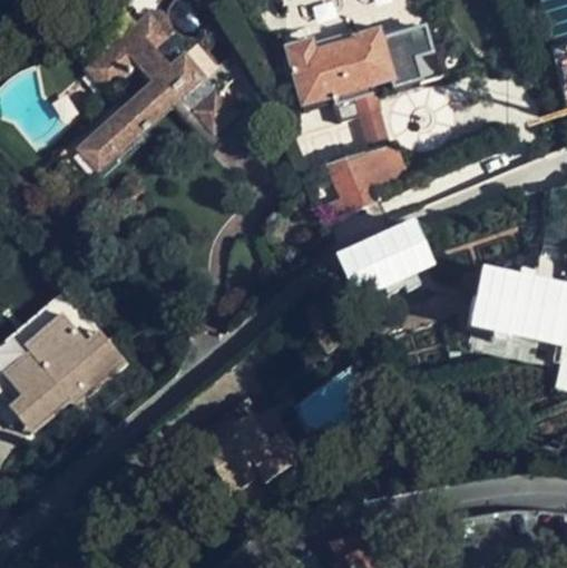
[(84,188),(170,108),(179,99),(187,108),(212,87),(216,91),(240,70),(226,54),(217,62),(192,36),(198,32),(208,22),(209,16),(208,9),(206,3),(203,0),(169,0),(166,5),(164,11),(163,18),(165,25),(169,30),(166,33),(144,7),(130,19),(80,64),(103,88),(132,66),(139,76),(146,82),(60,160),(84,188)]
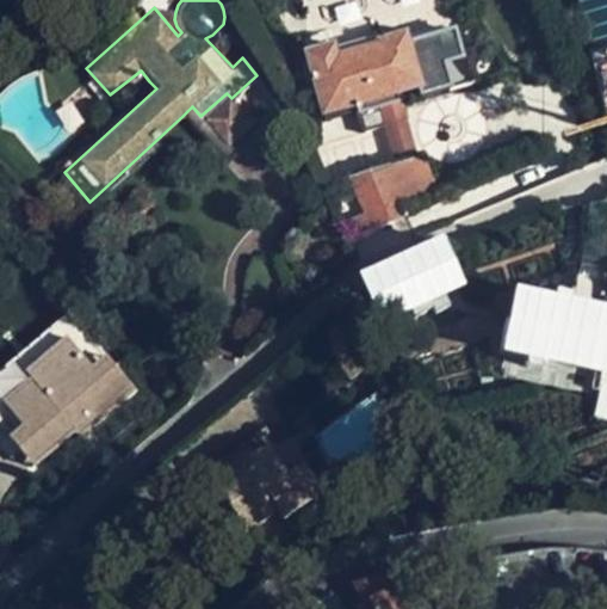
[(598,34),(606,30),(606,13),(593,18),(598,34)]
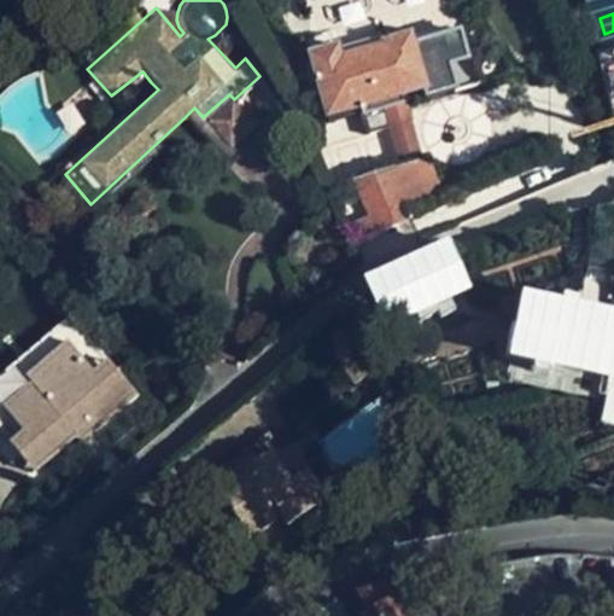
[(370,129),(392,125),(413,120),(405,92),(426,87),(430,96),(457,86),(458,89),(484,82),(477,56),(471,57),(465,30),(417,42),(415,33),(385,40),(386,44),(345,53),(341,41),(313,50),(329,111),(364,103),(370,129)]
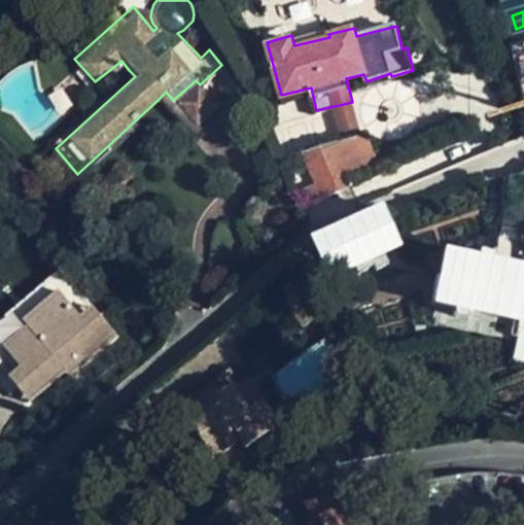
[(48,140),(56,148),(135,76),(129,70),(48,140)]
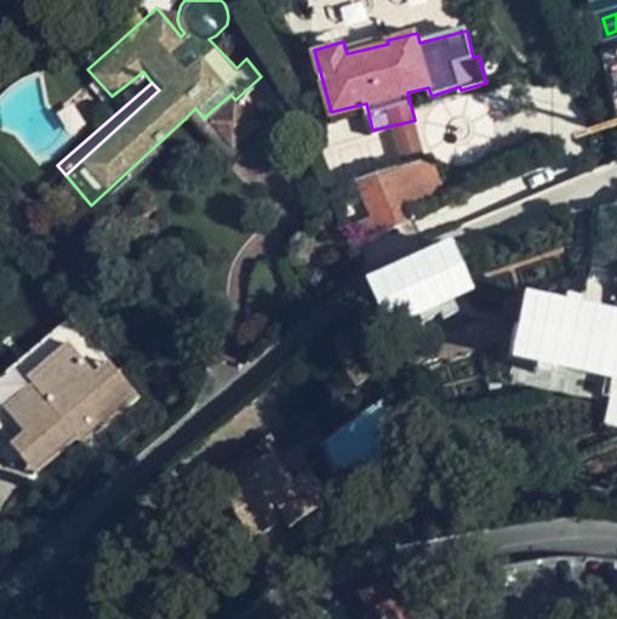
[(204,118),(229,146),(256,123),(235,100),(230,95),(204,118)]
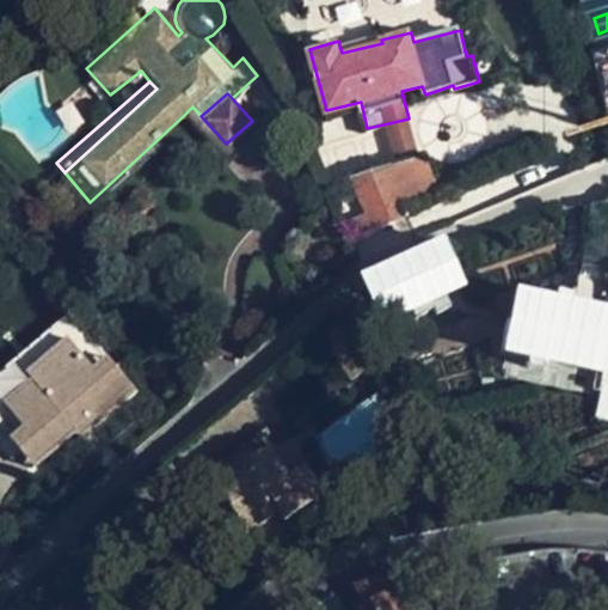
[(192,107),(183,116),(223,159),(233,150),(226,144),(201,116),(192,107)]
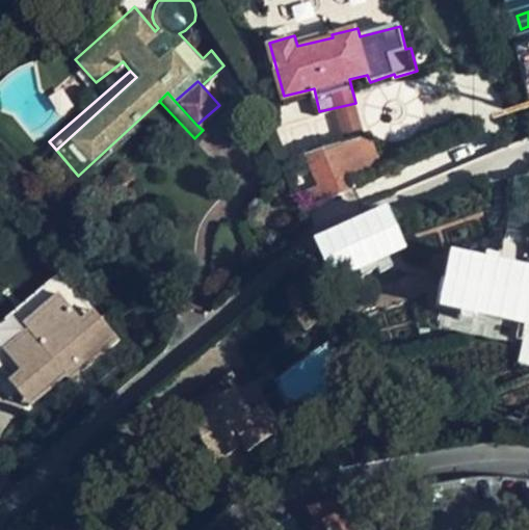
[(355,103),(338,107),(345,138),(364,134),(355,103)]
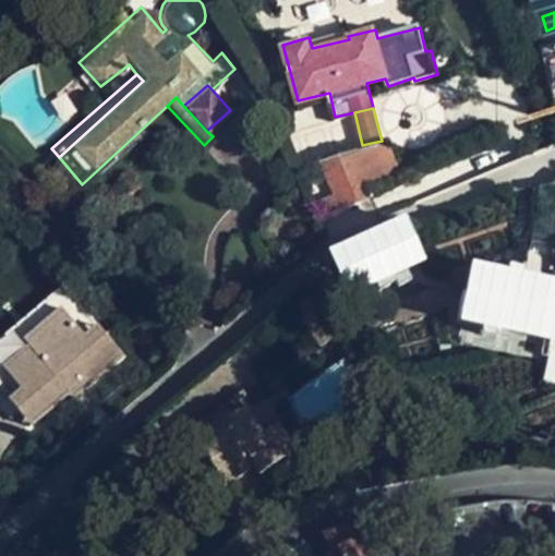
[(362,145),(351,149),(360,166),(327,177),(315,182),(327,210),(369,192),(364,184),(398,173),(387,139),(382,141),(362,145)]
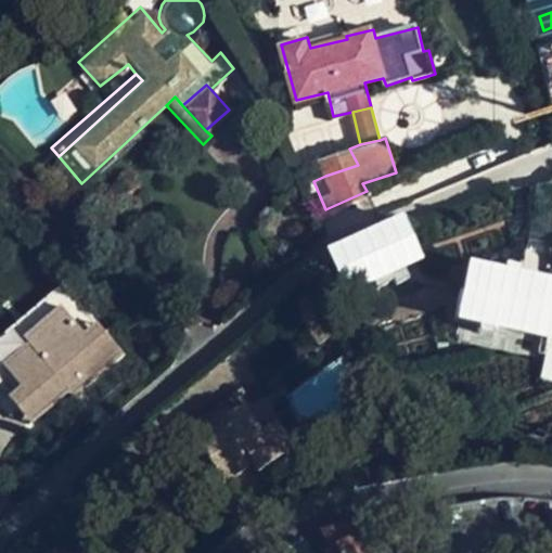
[(358,165),(349,149),(320,157),(325,176),(358,165)]
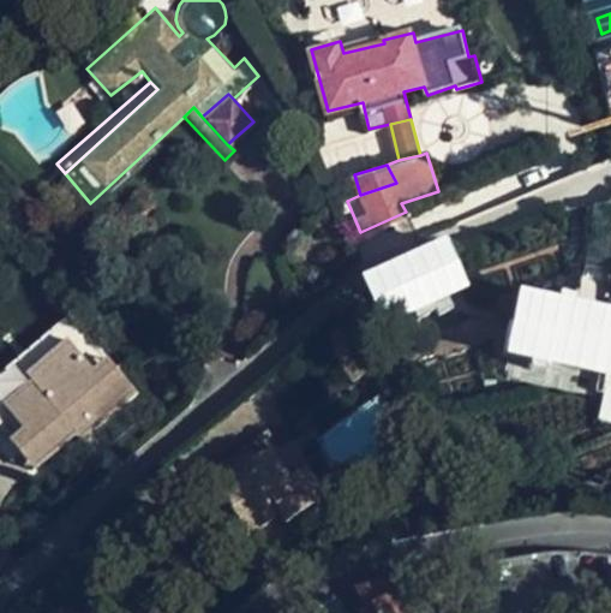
[(367,284),(403,367),(507,332),(504,325),(498,322),(475,331),(478,339),(449,349),(445,340),(415,351),(412,343),(408,345),(403,334),(409,332),(399,308),(448,285),(435,255),(367,284)]
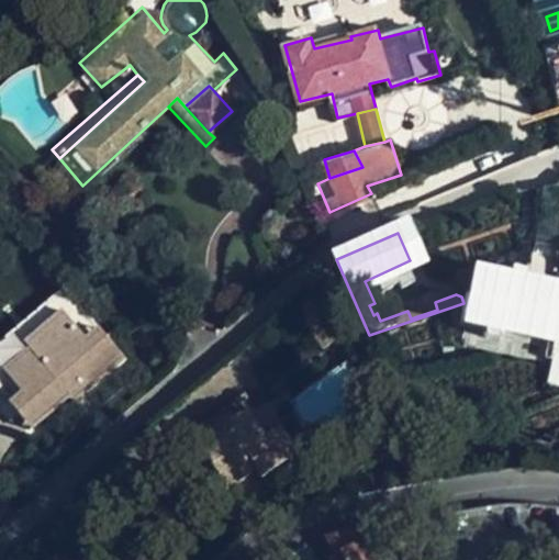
[(502,273),(504,268),(502,264),(498,261),(492,262),(490,268),(491,273),(496,276),(502,273)]
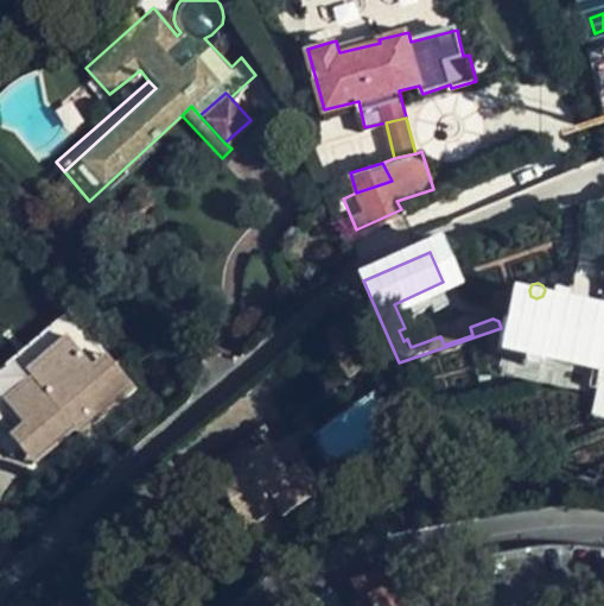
[(603,323),(522,308),(517,332),(512,330),(507,333),(504,338),(506,343),(602,361),(598,383),(603,383),(603,323)]
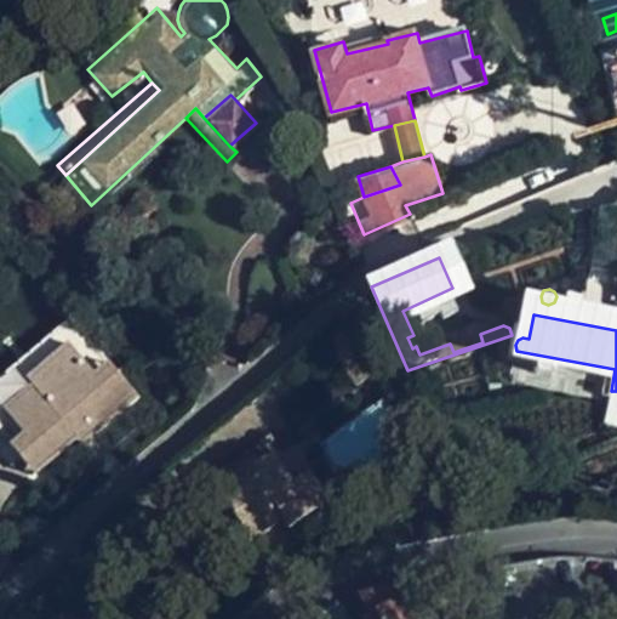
[(0,438),(4,443),(13,436),(0,420),(0,404),(72,345),(92,369),(102,362),(67,319),(0,374),(0,438)]
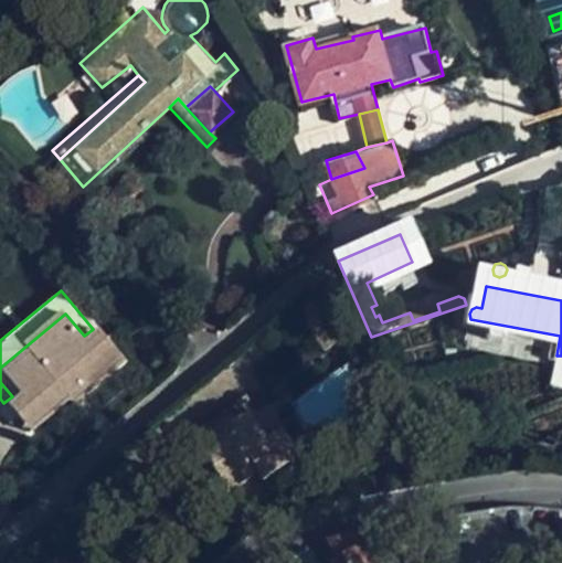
[(437,304),(410,312),(413,320),(439,311),(437,304)]
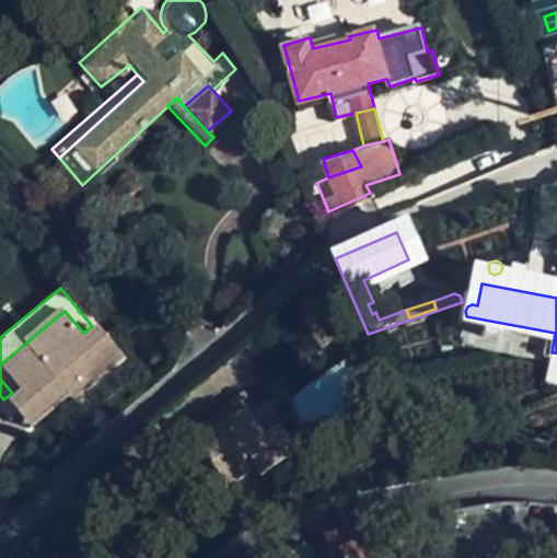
[(0,379),(12,393),(3,399),(26,427),(78,384),(80,386),(117,356),(92,326),(83,333),(65,311),(0,364),(0,379)]
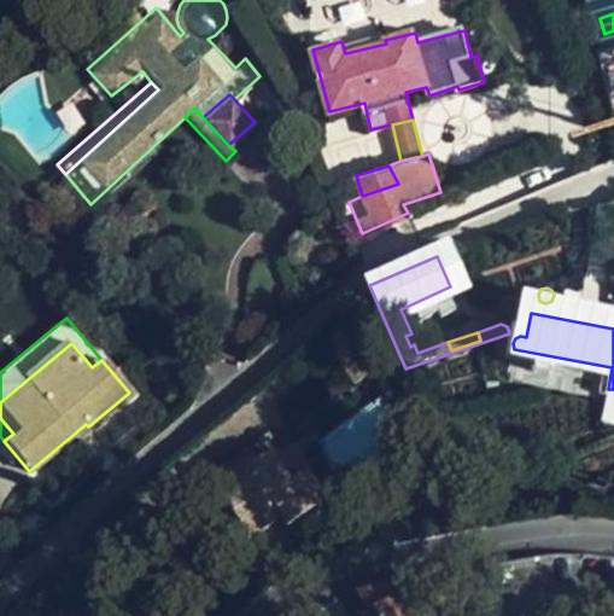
[(532,385),(513,389),(515,396),(533,393),(532,385)]
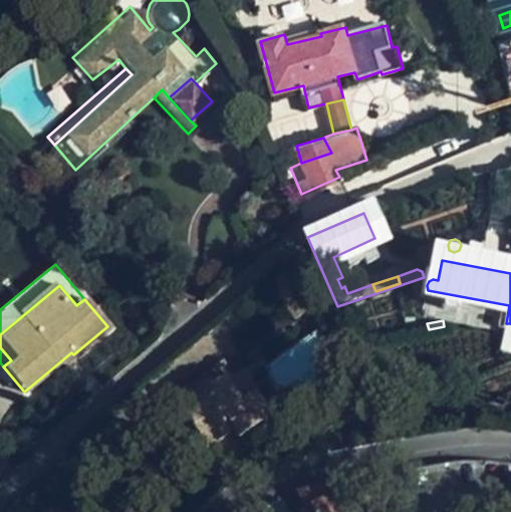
[(0,416),(20,400),(0,374),(0,416)]
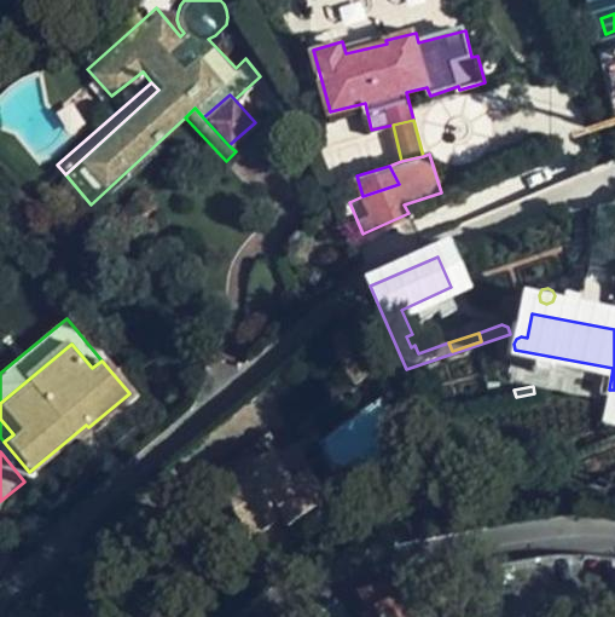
[(294,518),(319,499),(297,471),(289,477),(270,451),(250,466),(253,470),(218,494),(227,506),(237,518),(222,530),(238,548),(288,512),(294,518)]
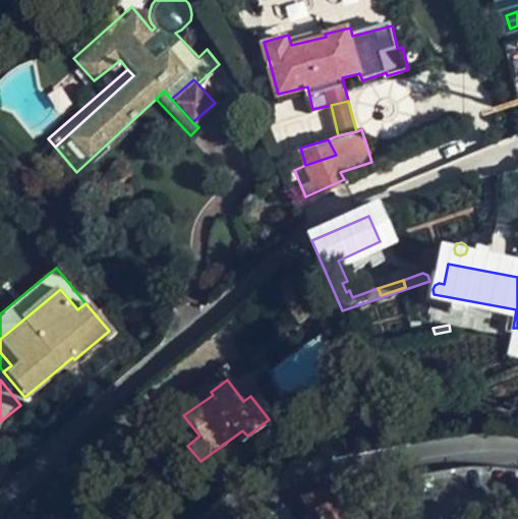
[(250,396),(269,419),(278,413),(260,389),(250,396)]
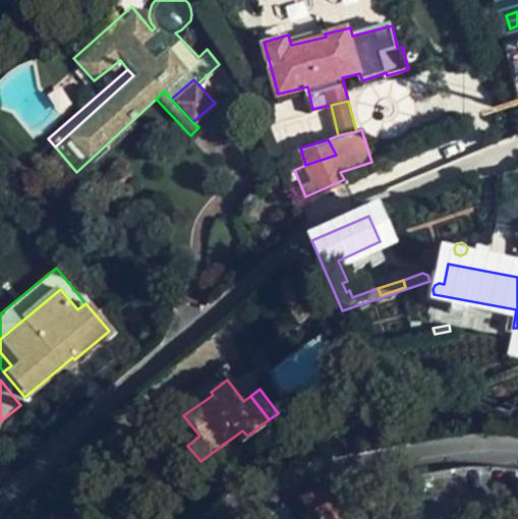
[(180,435),(187,446),(199,436),(191,425),(180,435)]
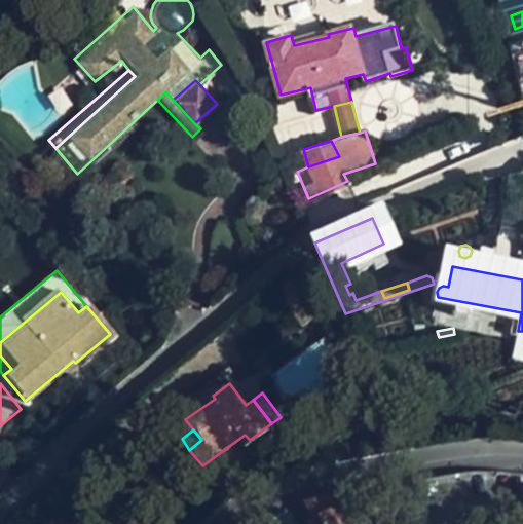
[(303,523),(348,523),(345,515),(339,518),(327,489),(299,500),(307,518),(303,521),(303,523)]
